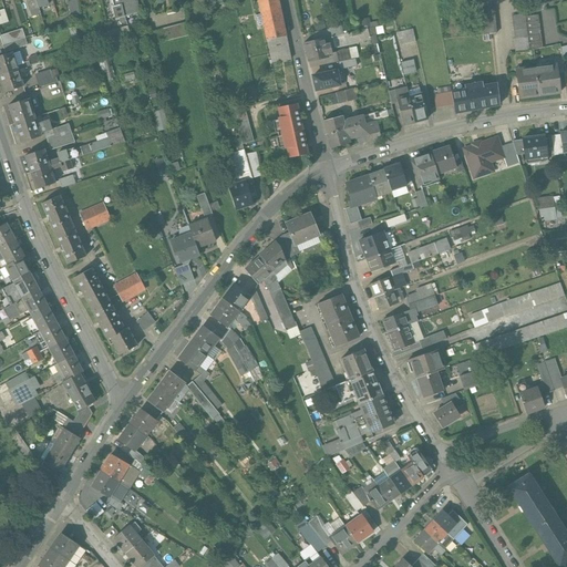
[(26,0),(32,18),(40,14),(39,8),(35,0),(26,0)]
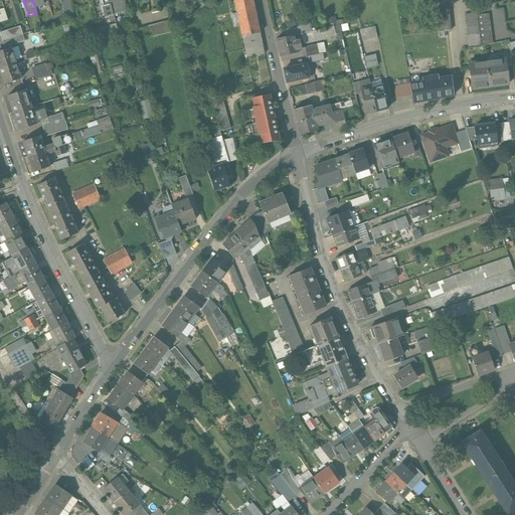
[(54,0),(46,0),(52,16),(57,15),(57,17),(60,16),(54,0)]
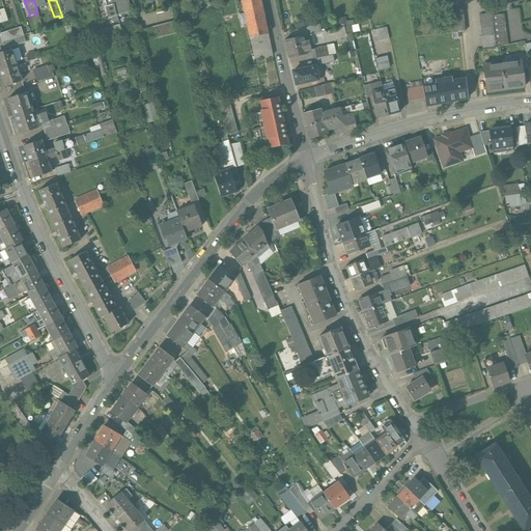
[(62,0),(65,16),(75,14),(72,0),(62,0)]
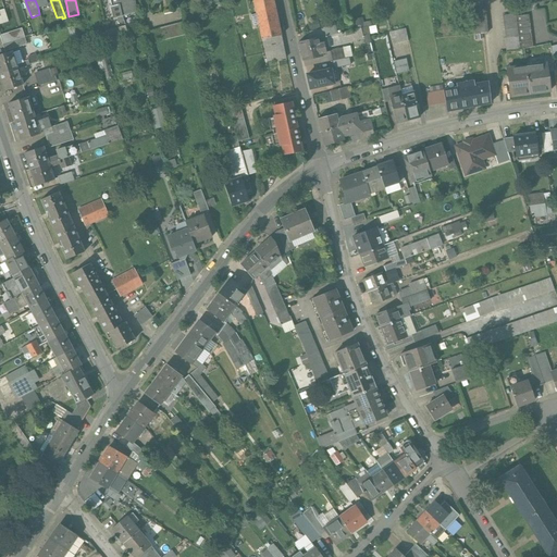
[(110,0),(112,7),(111,8),(114,20),(123,16),(126,32),(136,29),(134,14),(136,13),(133,0),(110,0)]
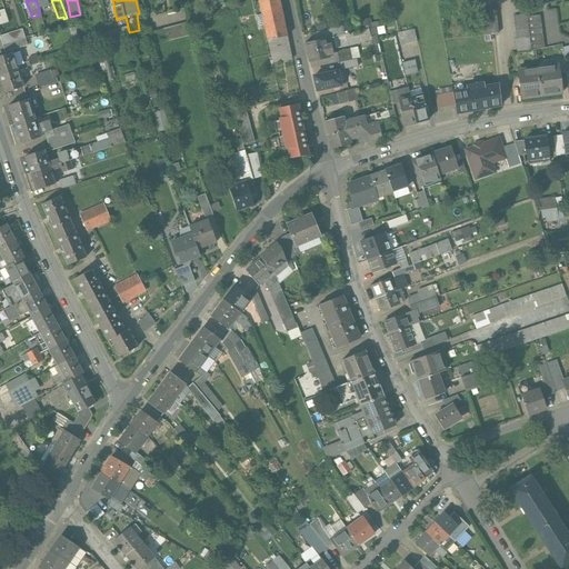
[(279,0),(258,0),(272,63),(292,59),(279,0)]
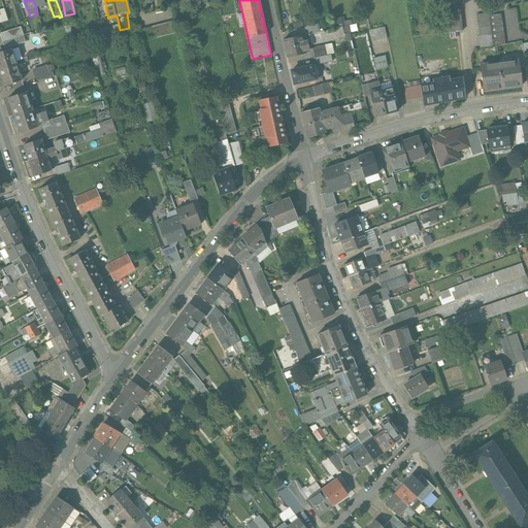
[(457,6),(447,8),(450,30),(461,29),(458,6),(457,6)]
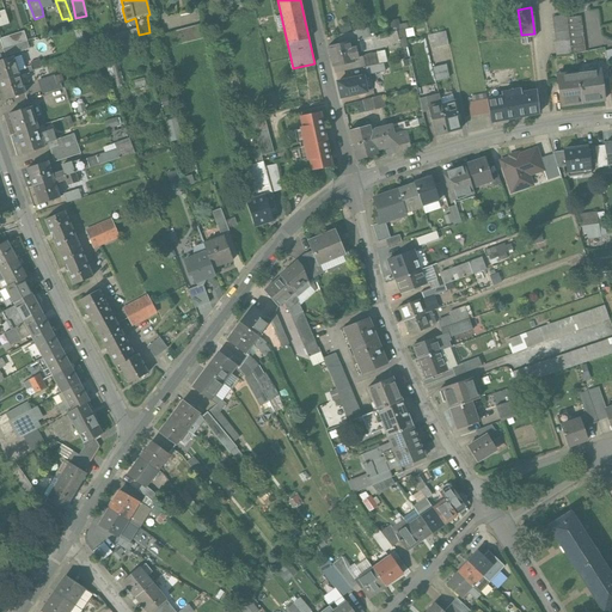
[(570,55),(565,16),(552,18),(556,41),(554,42),(556,57),(570,55)]
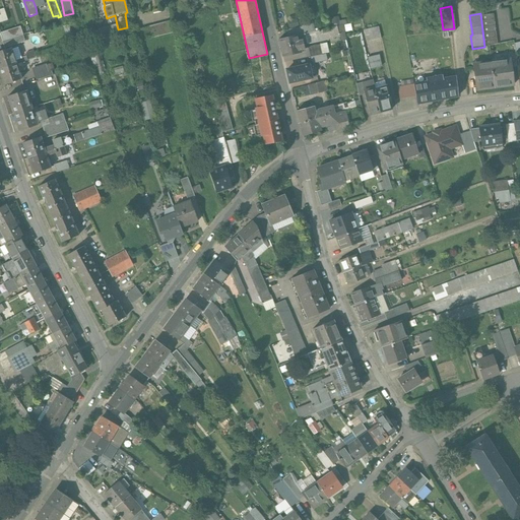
[(481,16),(485,46),(498,44),(494,14),(481,16)]
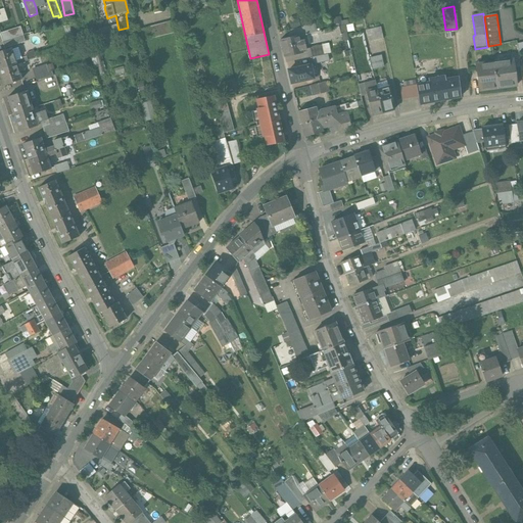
[(173,20),(138,31),(141,42),(177,33),(173,20)]
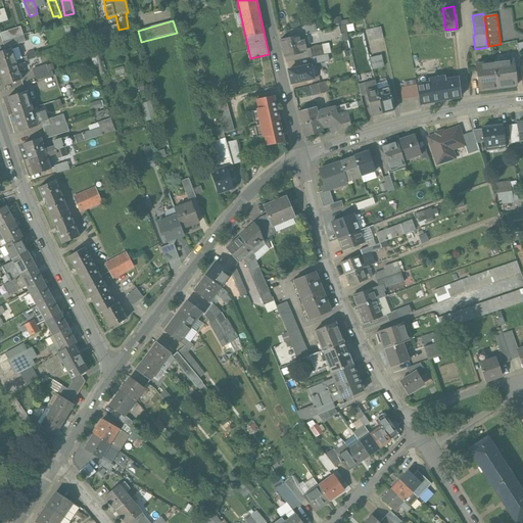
[(42,26),(29,30),(30,34),(33,33),(34,36),(44,32),(42,26)]
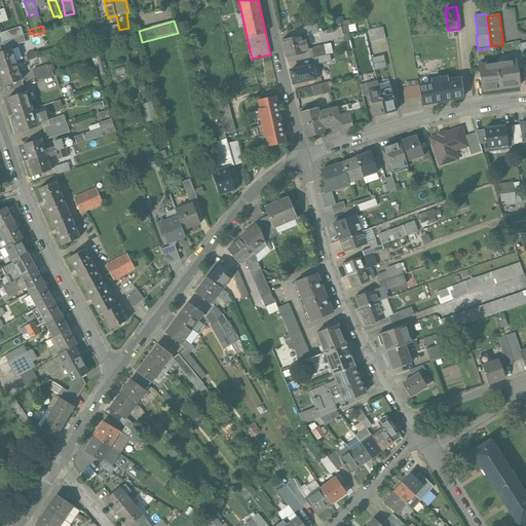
[(1,34),(0,34),(0,35),(2,42),(24,35),(21,27),(1,33),(1,34)]
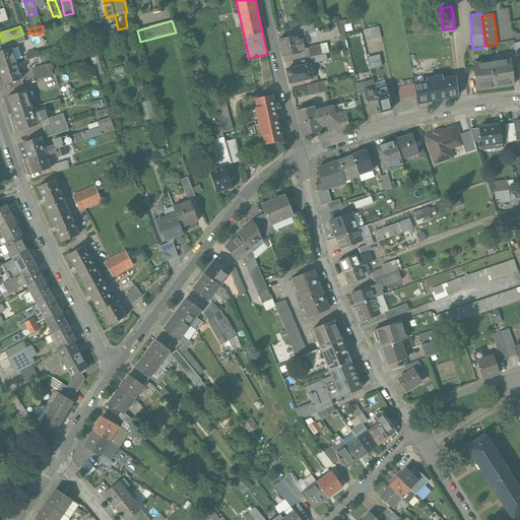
[(335,27),(304,35),(306,44),(337,37),(335,27)]
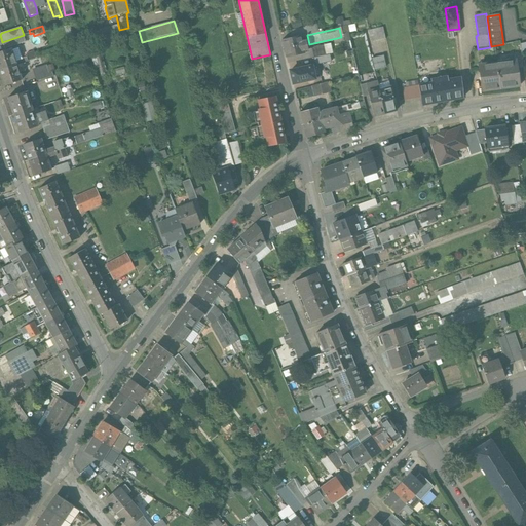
[(382,28),(368,31),(370,42),(385,39),(382,28)]
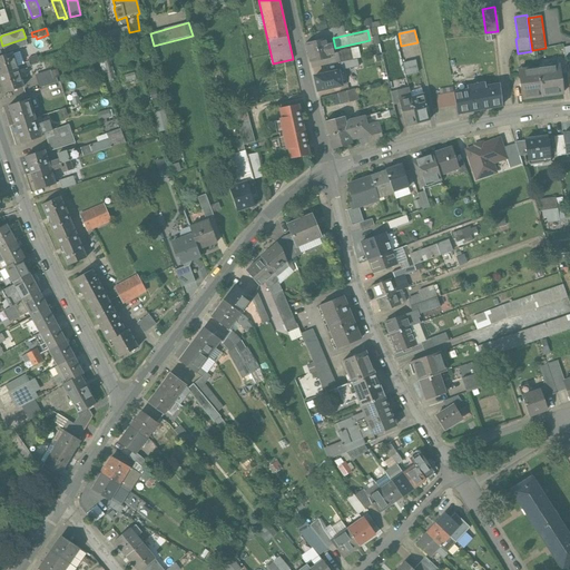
[(26,38),(2,46),(5,53),(28,46),(26,38)]
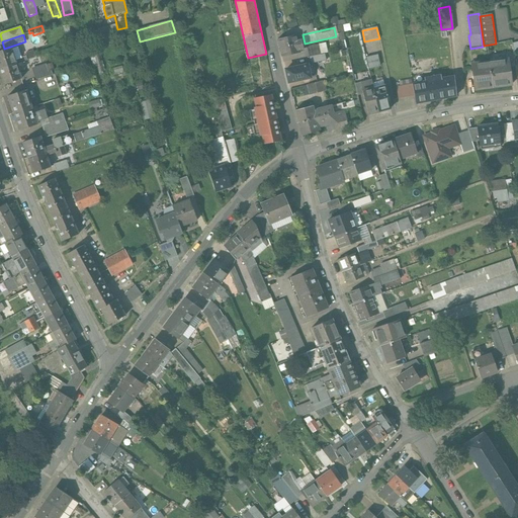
[(304,50),(299,34),(278,39),(282,57),(299,53),(298,51),(304,50)]
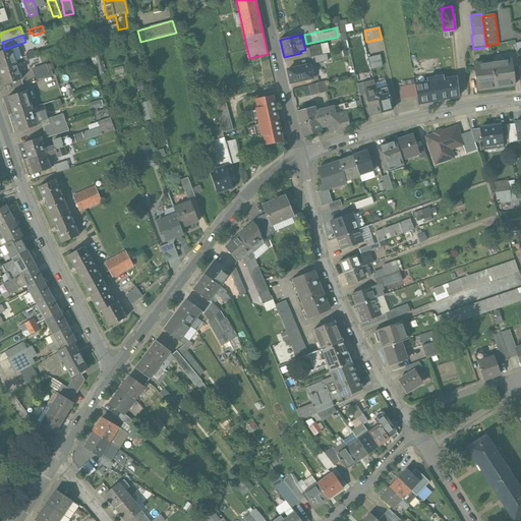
[(328,43),(320,45),(322,55),(330,53),(328,43)]
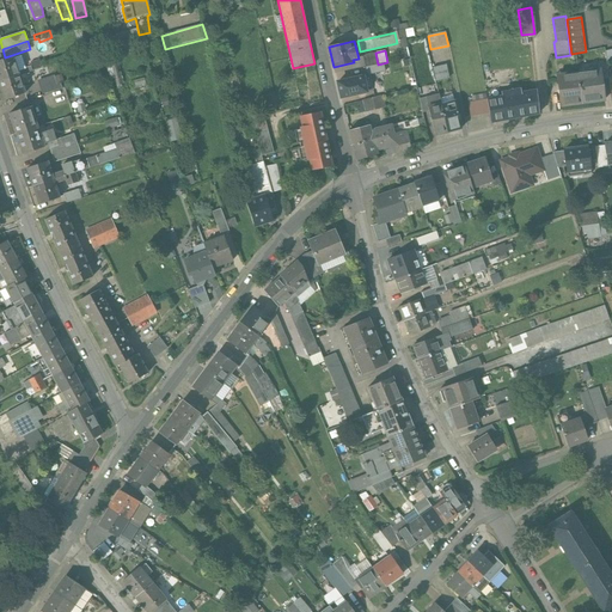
[(362,56),(365,67),(378,65),(375,53),(362,56)]
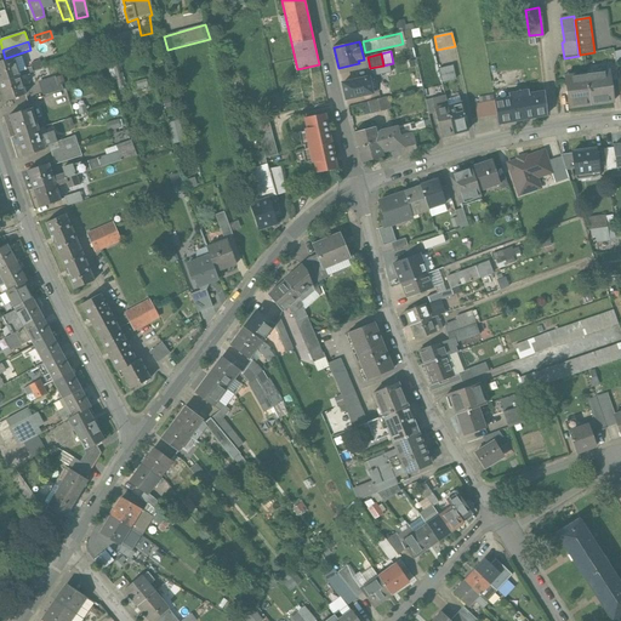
[(0,62),(0,83),(20,77),(24,75),(23,70),(18,73),(13,58),(0,62)]
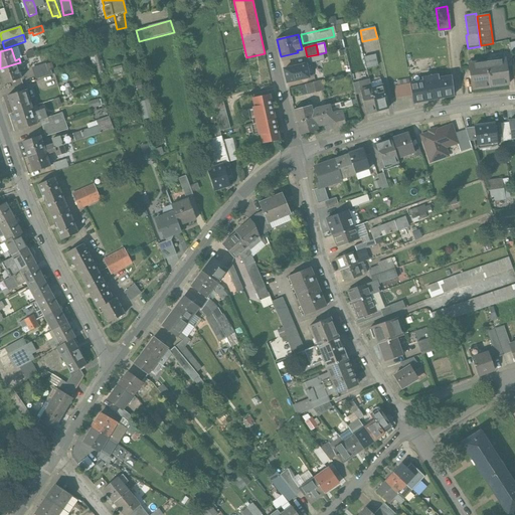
[(307,57),(309,64),(312,63),(324,60),(323,53),(307,57)]
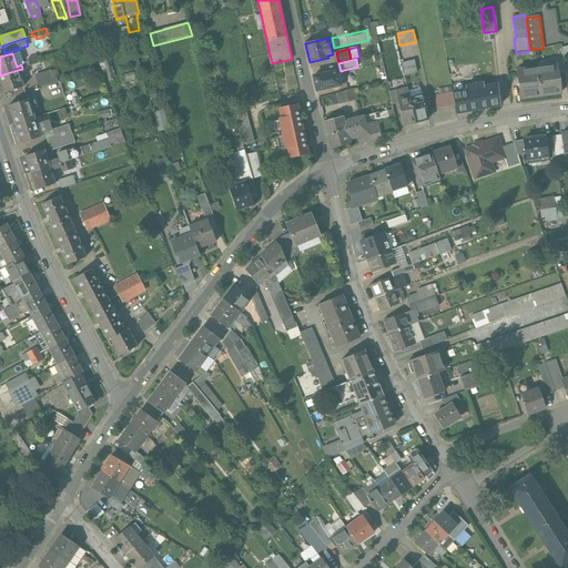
[(557,66),(558,74),(565,73),(565,72),(563,59),(554,61),(555,67),(557,66)]
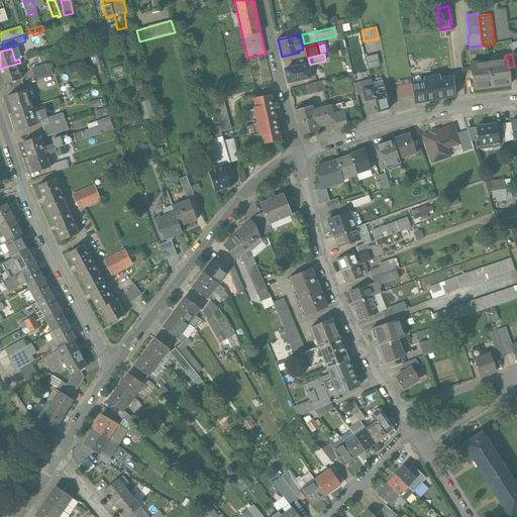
[(377,55),(366,58),(368,69),(380,66),(377,55)]
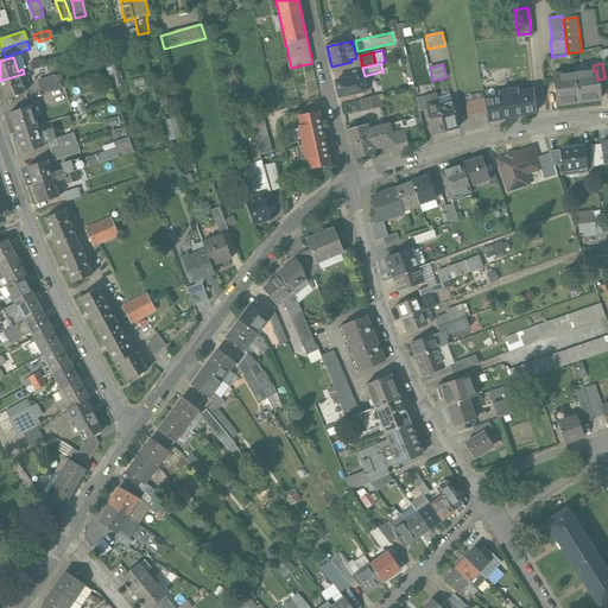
[(32,70),(26,73),(29,80),(45,74),(43,67),(32,70)]
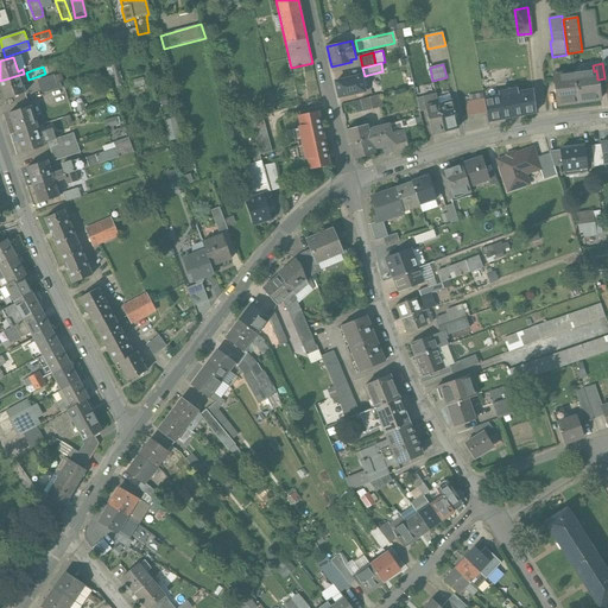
[(597,80),(596,70),(594,71),(553,76),(557,106),(600,100),(597,80)]
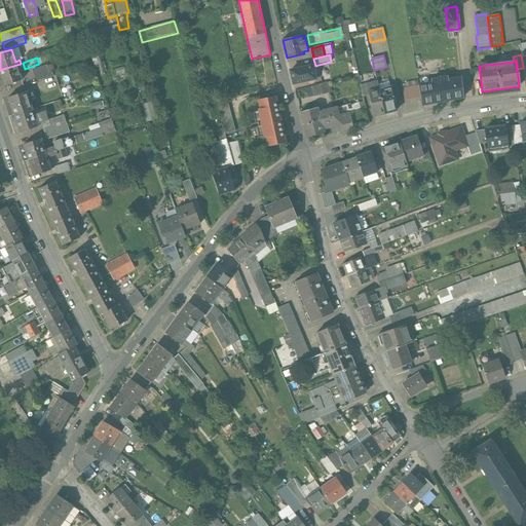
[(22,80),(16,65),(0,70),(0,73),(4,86),(22,80)]
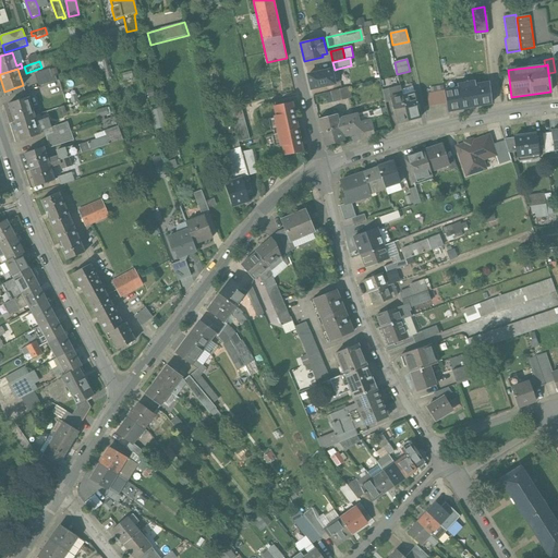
[(311,89),(341,83),(338,69),(335,70),(307,75),(311,89)]
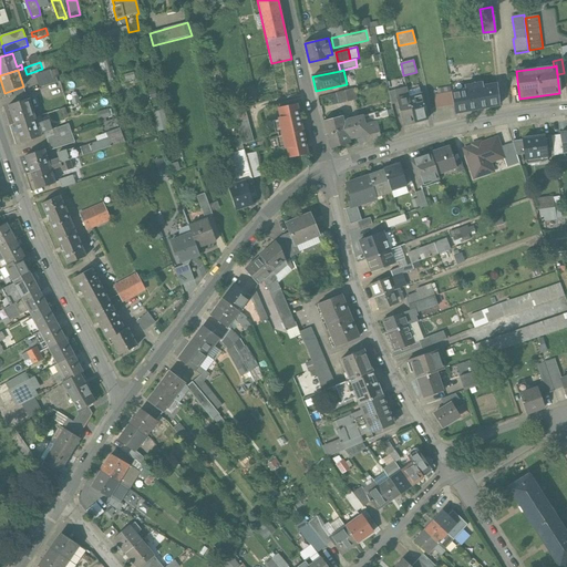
[(50,71),(37,75),(41,88),(54,83),(50,71)]
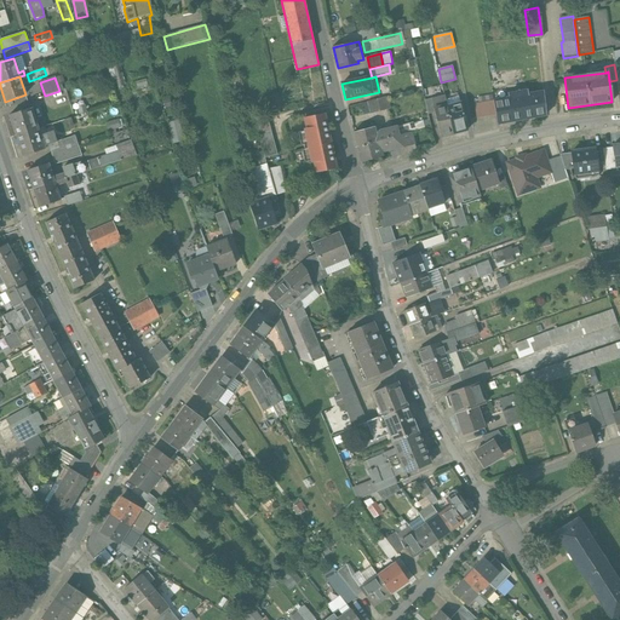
[(546,116),(543,92),(527,95),(527,91),(507,95),(509,98),(493,101),(495,115),(498,125),(546,116)]
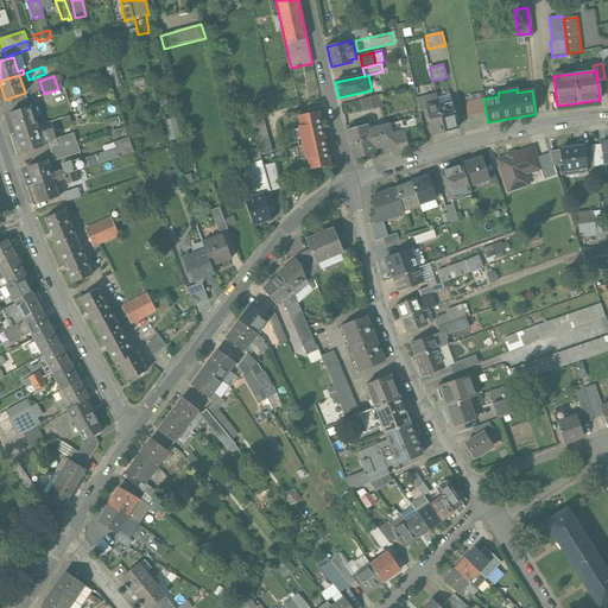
[(26,95),(27,100),(38,96),(36,90),(26,95)]
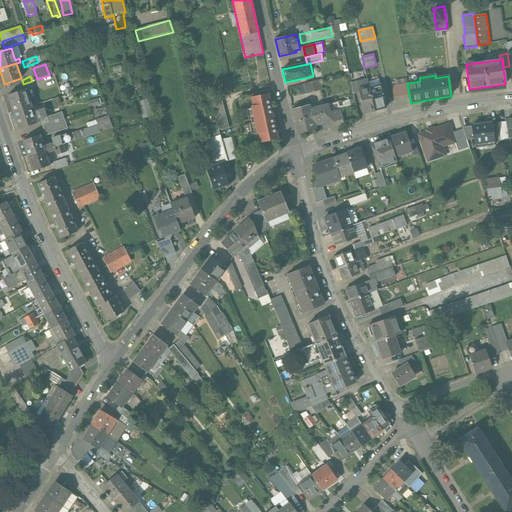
[(374,111),(369,89),(367,80),(357,82),(359,94),(364,113),(374,111)]
